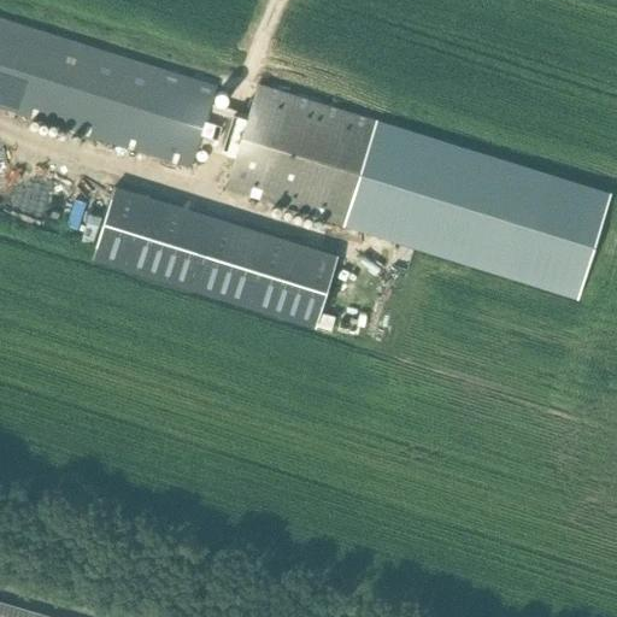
[(0,105),(137,148),(193,165),(218,87),(0,18),(0,105)]
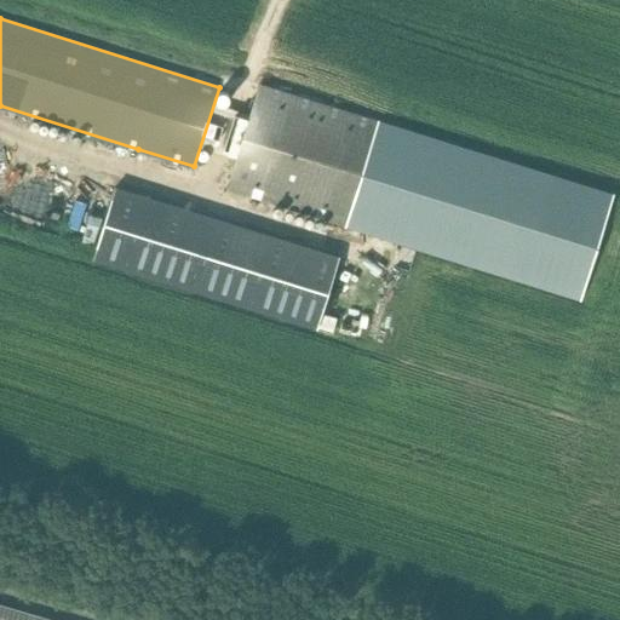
[(382,122),(259,84),(228,189),(348,227),(382,122)]
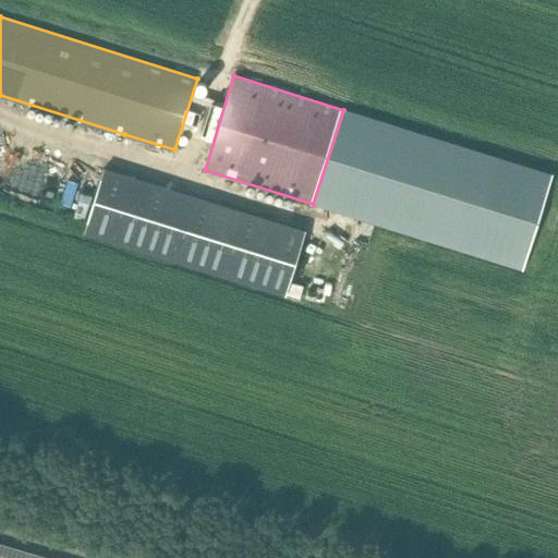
[(522,269),(552,176),(343,110),(328,158),(314,204),(522,269)]
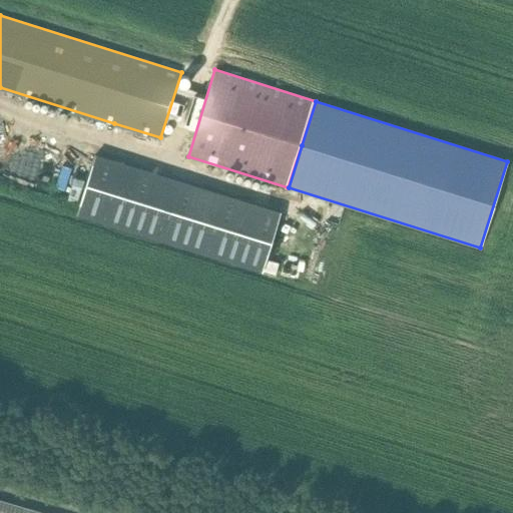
[(96,154),(79,210),(78,213),(263,272),(281,212),(96,154)]
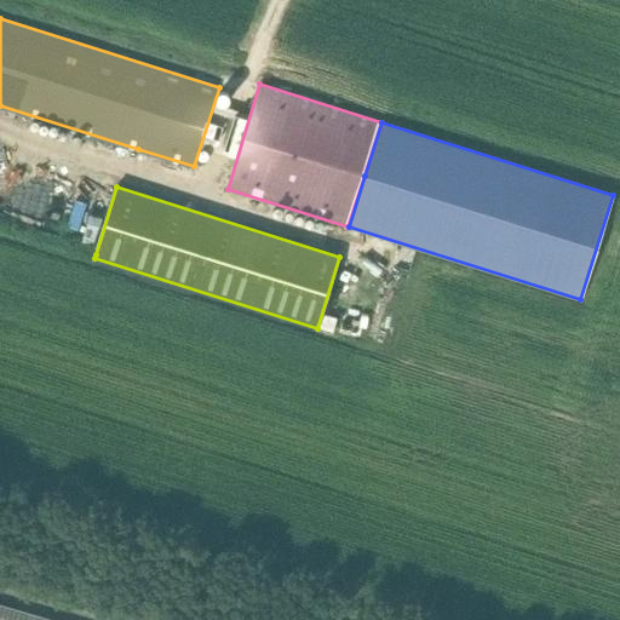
[(49,619),(0,606),(0,619),(49,619)]
